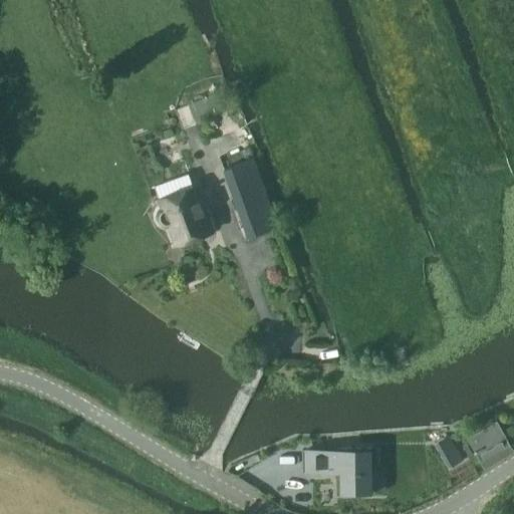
[(222,92),(191,103),(196,117),(227,106),(222,92)]
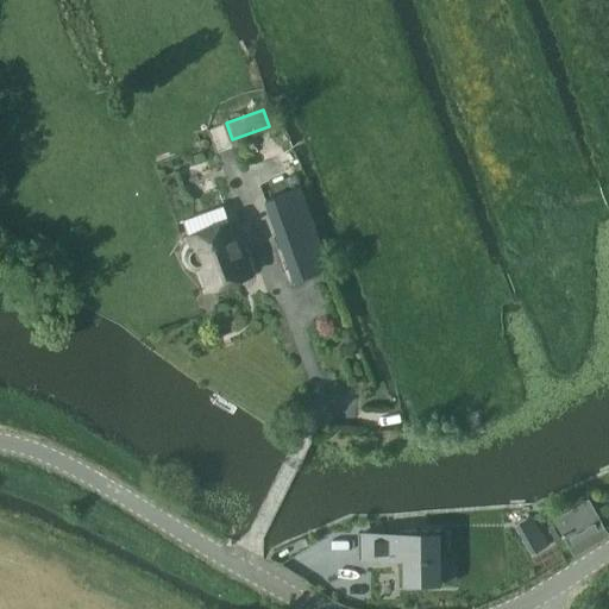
[(295,282),(332,269),(302,187),(265,201),(295,282)]
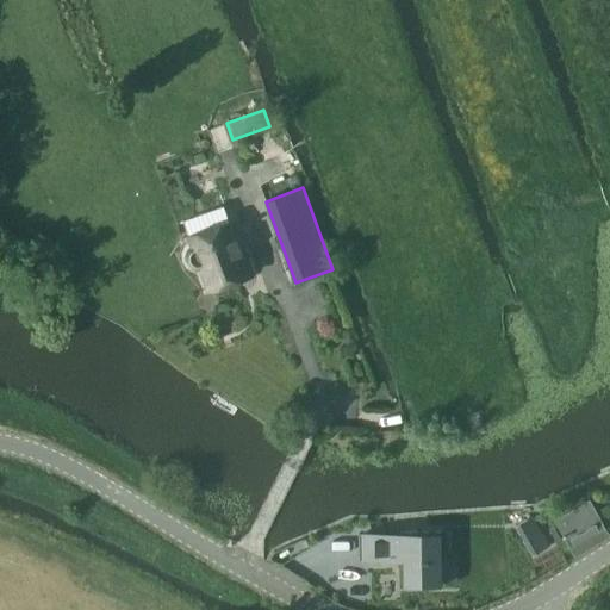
[(210,291),(254,274),(232,218),(188,235),(193,246),(188,260),(192,267),(201,269),(210,291)]
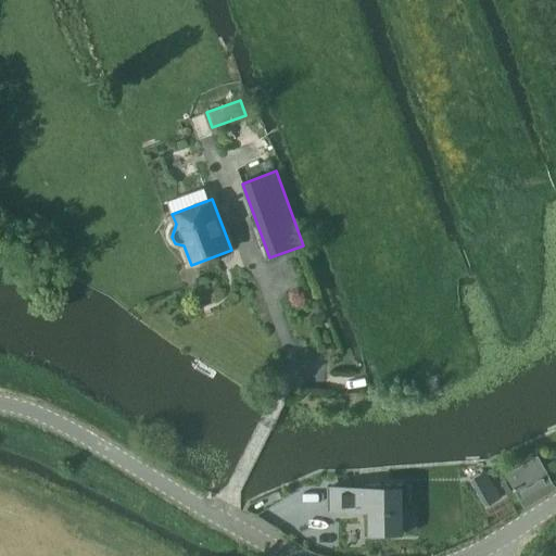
[(526,506),(555,489),(555,485),(540,456),(508,474),(526,506)]
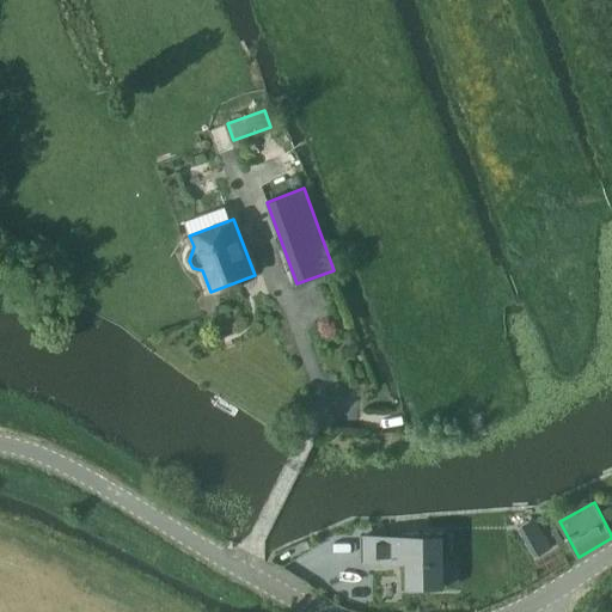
[(552,548),(543,531),(526,540),(536,557),(552,548)]
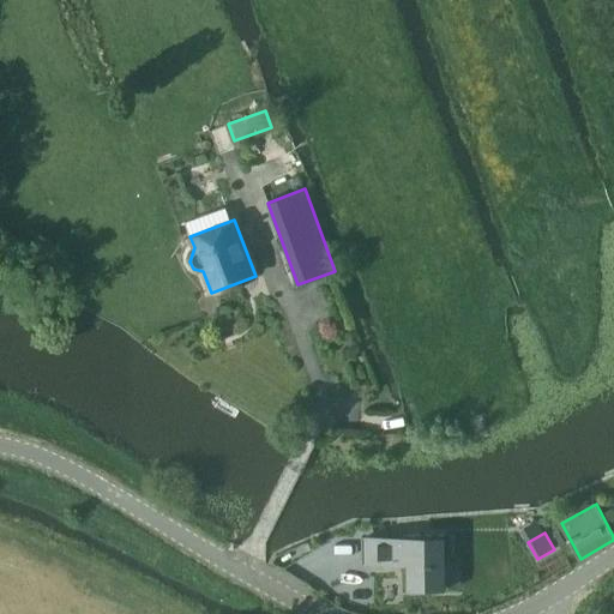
[(409,587),(446,587),(446,535),(409,535),(409,537),(366,537),(366,561),(409,561),(409,587)]
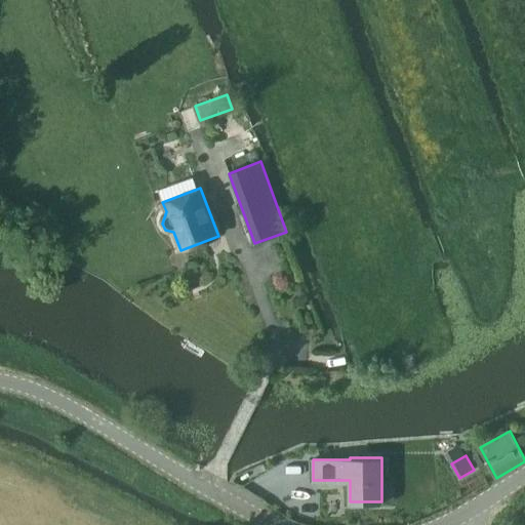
All buildings are outlined.
